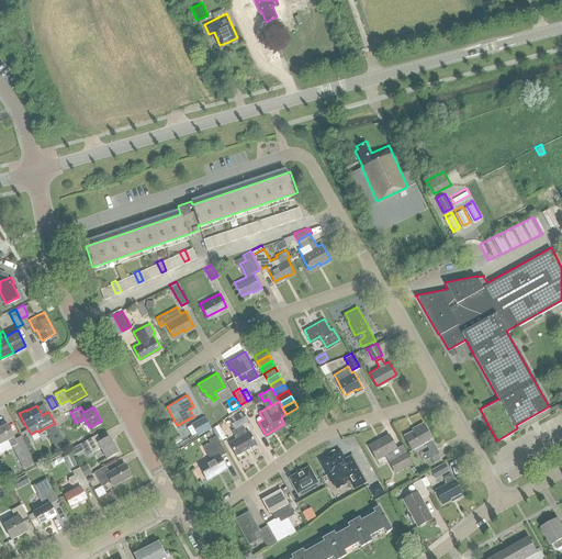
[(247,420),(242,410),(228,417),(234,427),(231,428),(236,437),(228,440),(236,454),(249,446),(250,447),(256,444),(248,429),(246,431),(242,423),(247,420)]
